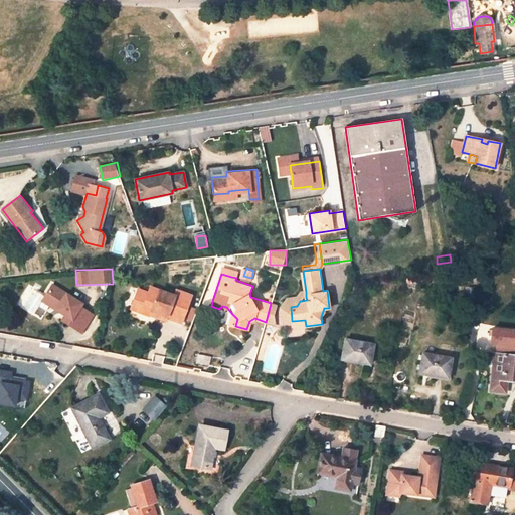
[(65,314),(71,318),(68,323),(78,330),(91,311),(81,305),(82,303),(53,284),(45,297),(57,305),(55,308),(64,314),(65,314)]
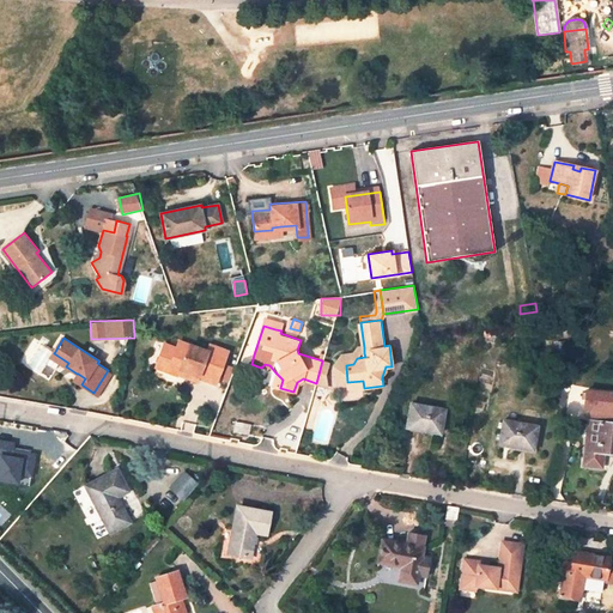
[(184,377),(198,381),(200,376),(219,382),(230,350),(211,343),(210,349),(180,339),(177,346),(164,343),(157,365),(177,371),(178,370),(186,371),(184,377)]
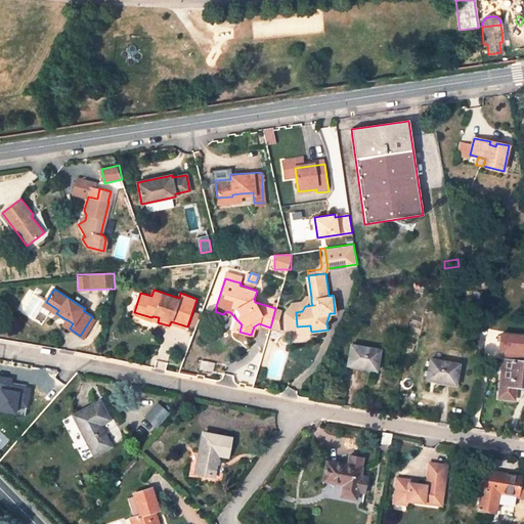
[(287,310),(296,312),(302,311),(305,306),(308,302),(311,302),(311,297),(306,298),(303,301),(293,302),(287,310)]
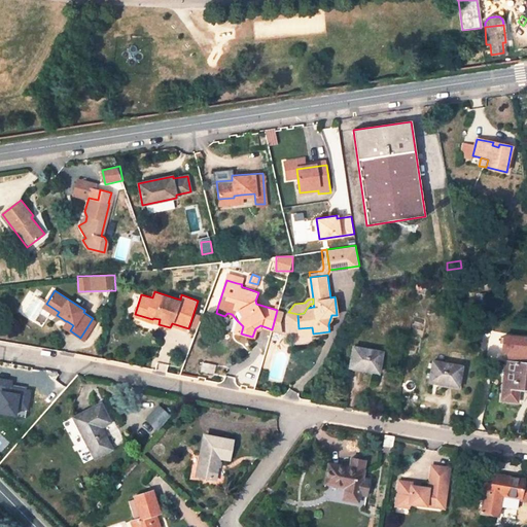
[(152,319),(135,314),(134,316),(159,324),(160,319),(153,318),(152,319)]
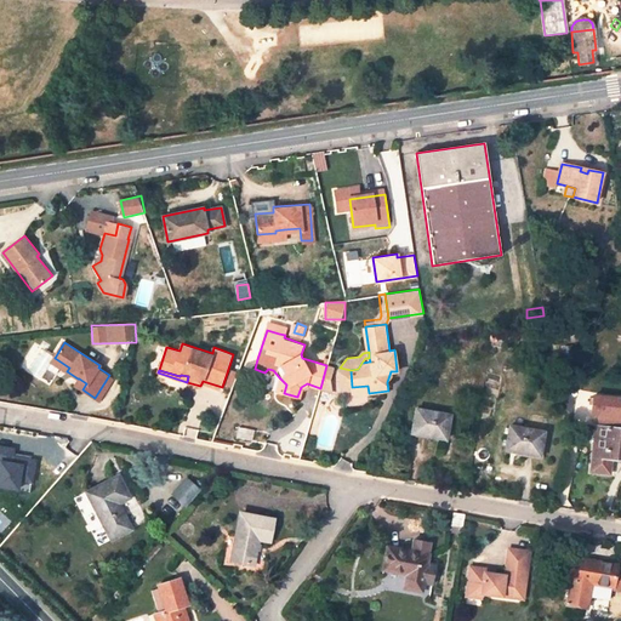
[(101,402),(115,379),(109,375),(95,398),(101,402)]
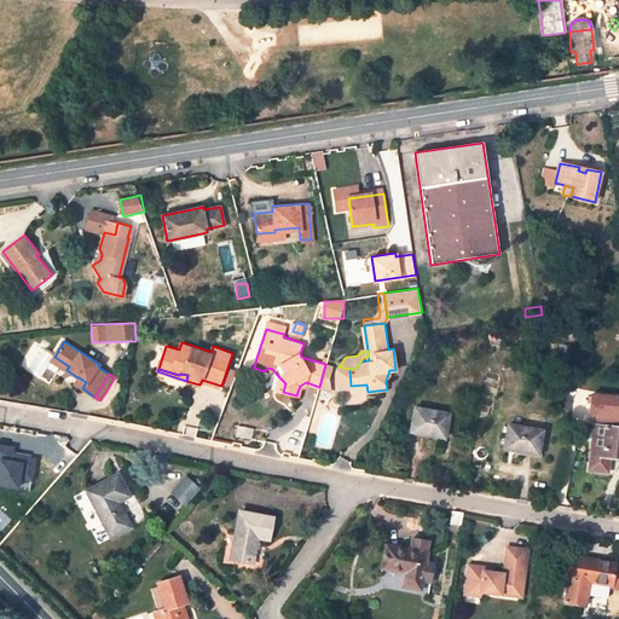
[(275,389),(283,392),(285,383),(278,376),(275,389)]
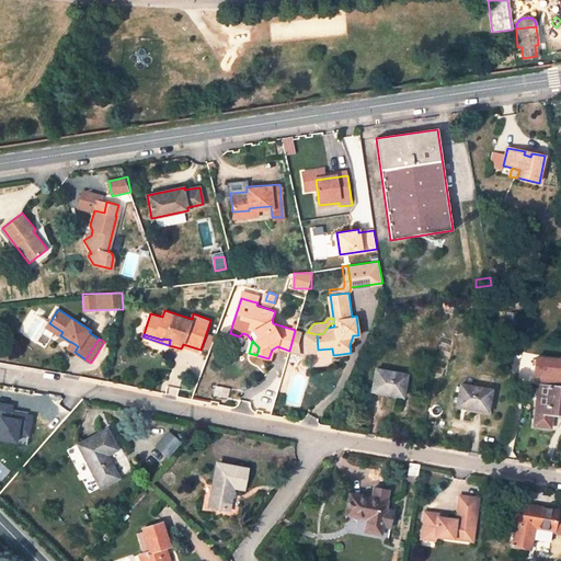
[(68,347),(75,352),(78,346),(71,342),(68,347)]
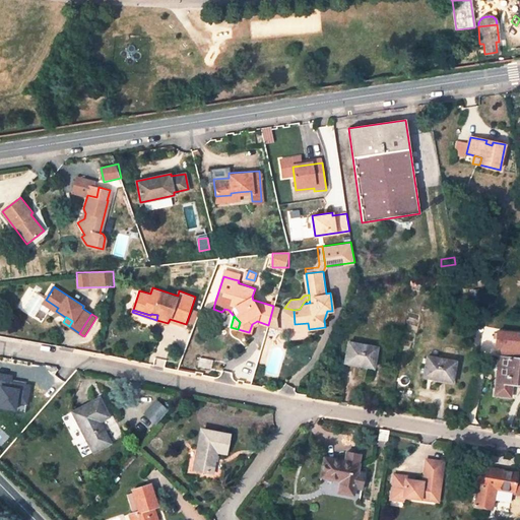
[(377,347),(348,342),(344,363),(374,368),(377,347)]
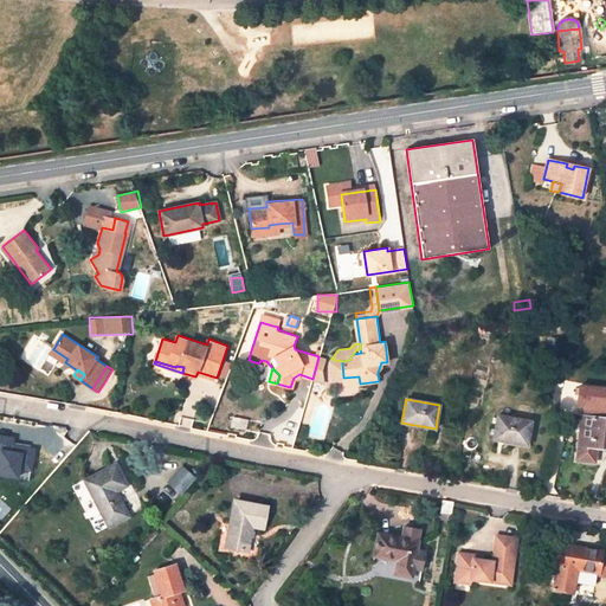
[(577,459),(595,462),(597,445),(605,446),(605,418),(600,418),(601,403),(584,401),(577,459)]
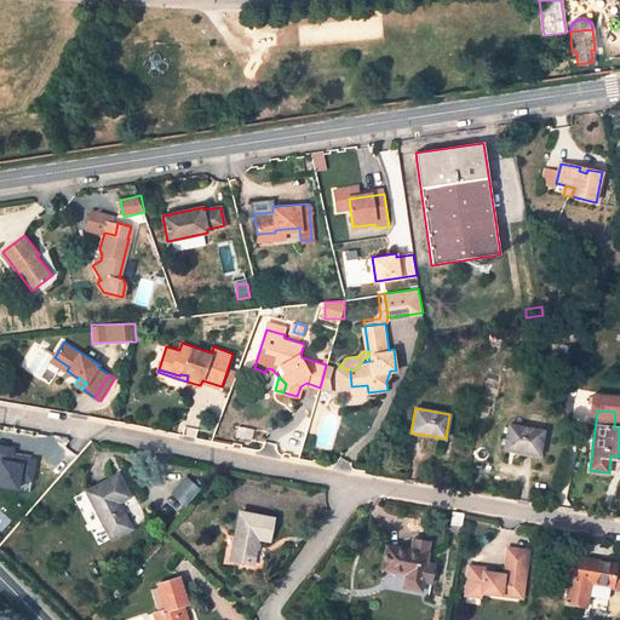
[(544,431),(510,425),(505,448),(539,455),(544,431)]
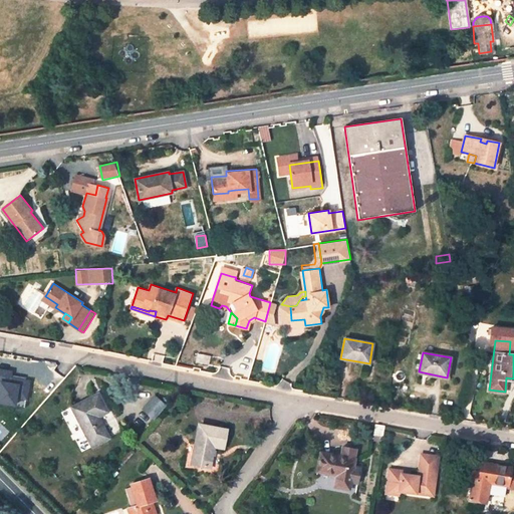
[(48,394),(58,381),(47,372),(37,383),(48,394)]
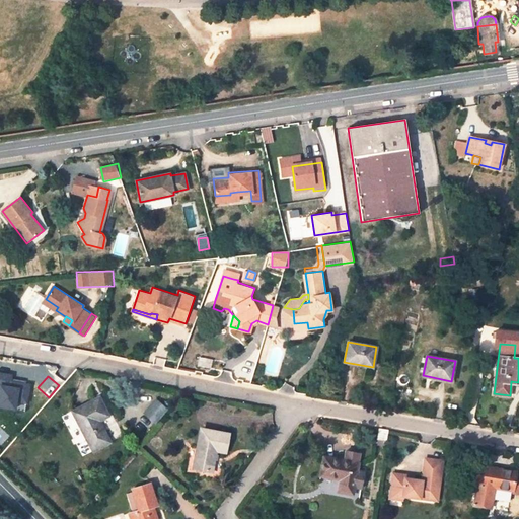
[(98,398),(73,411),(93,450),(108,441),(97,421),(107,416),(98,398)]
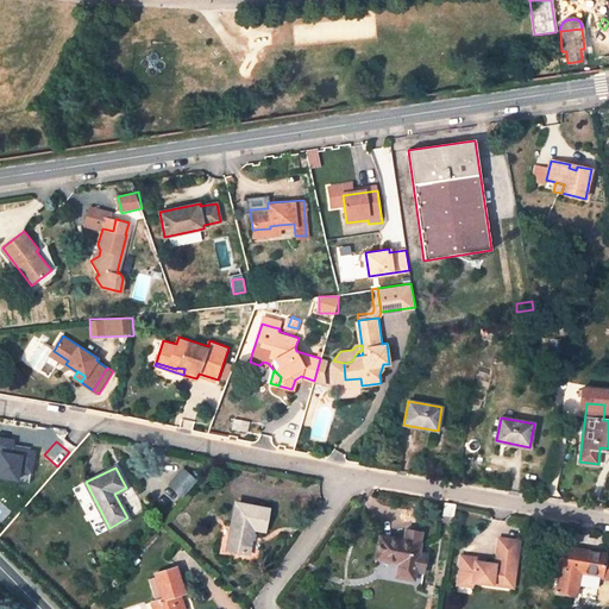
[(196,481),(183,469),(170,484),(183,496),(196,481)]
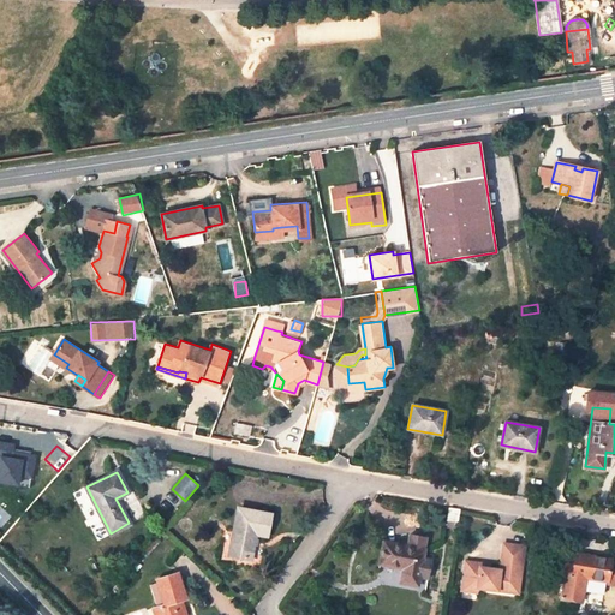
[(272,513),(240,507),(234,541),(232,541),(230,555),(251,560),(256,533),(267,536),(272,513)]
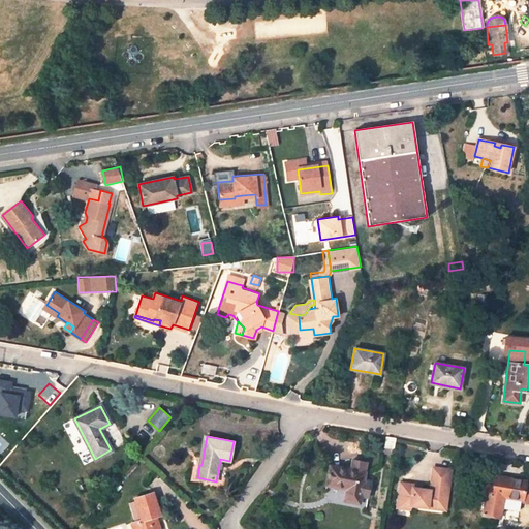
[(394,449),(395,438),(385,437),(384,447),(394,449)]
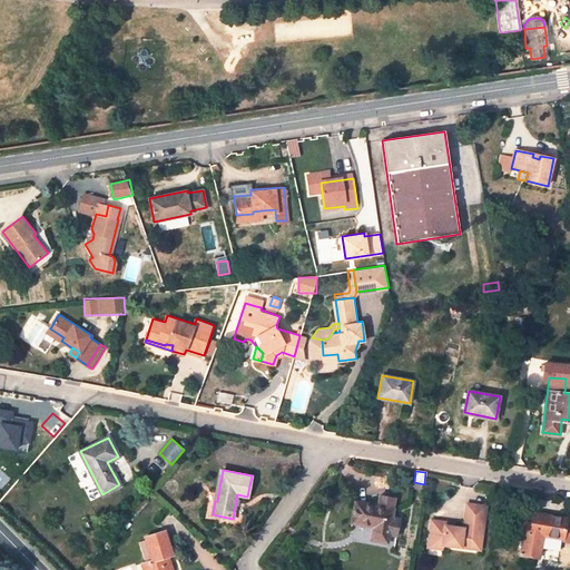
[(117,492),(105,499),(109,505),(121,500),(117,492)]
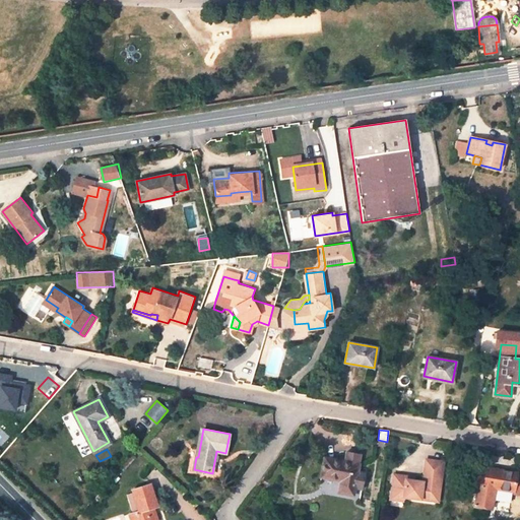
[(122,466),(126,469),(135,457),(132,455),(122,466)]
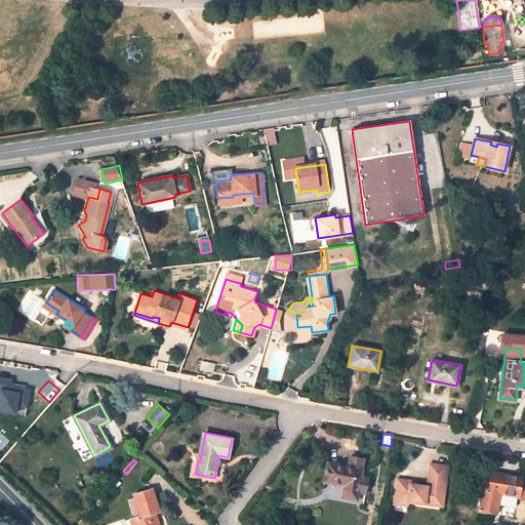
[(362,469),(328,461),(325,481),(345,485),(341,496),(357,498),(358,492),(365,493),(368,477),(361,476),(362,469)]
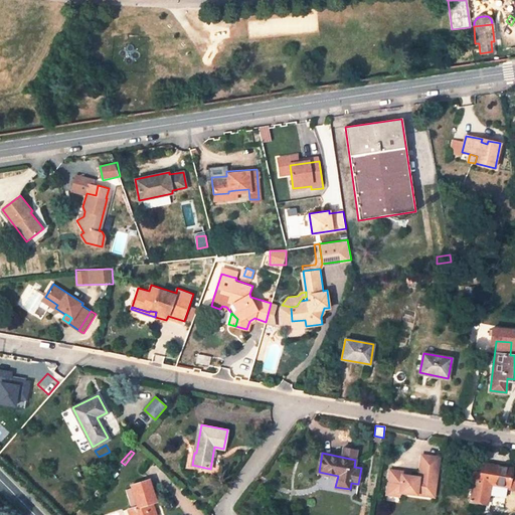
[(119,461),(113,455),(107,460),(114,466),(119,461)]
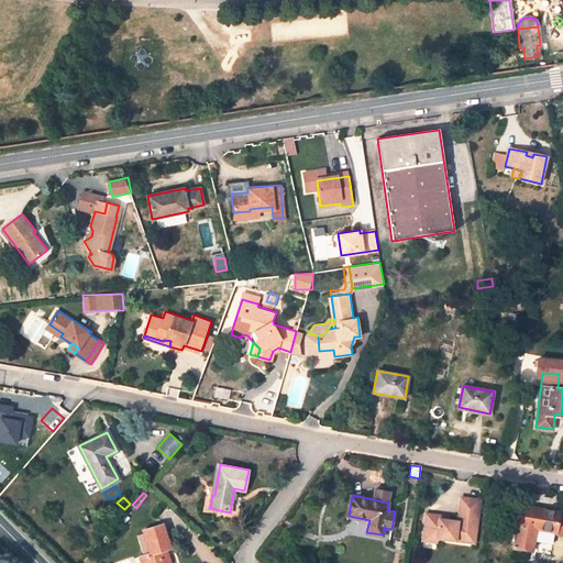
[(481,501),(461,498),(456,522),(448,521),(440,520),(441,516),(426,515),(422,537),(437,539),(473,544),(481,501)]
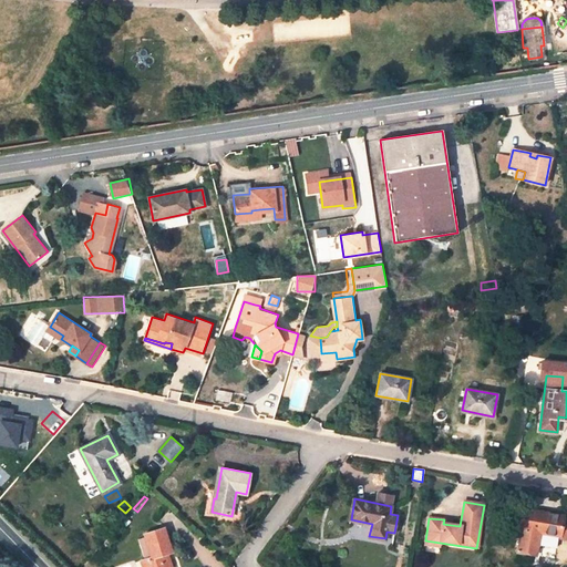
[(565,515),(537,511),(537,515),(531,514),(531,511),(523,508),(519,528),(522,529),(518,552),(527,553),(536,555),(539,531),(562,535),(560,538),(566,538),(566,519),(564,519),(565,515)]
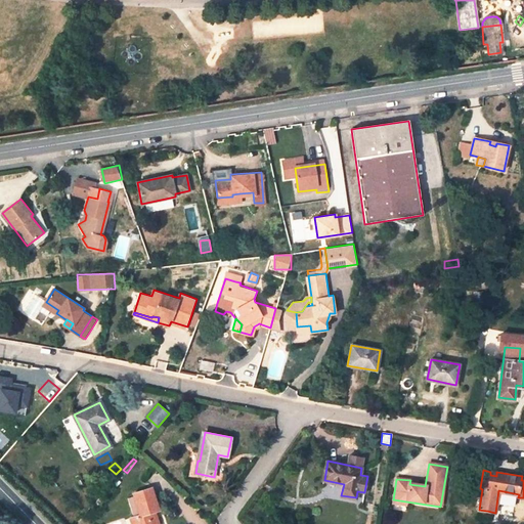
[(151,488),(133,493),(140,515),(131,518),(132,523),(158,523),(155,512),(159,511),(155,496),(151,490),(151,488)]
